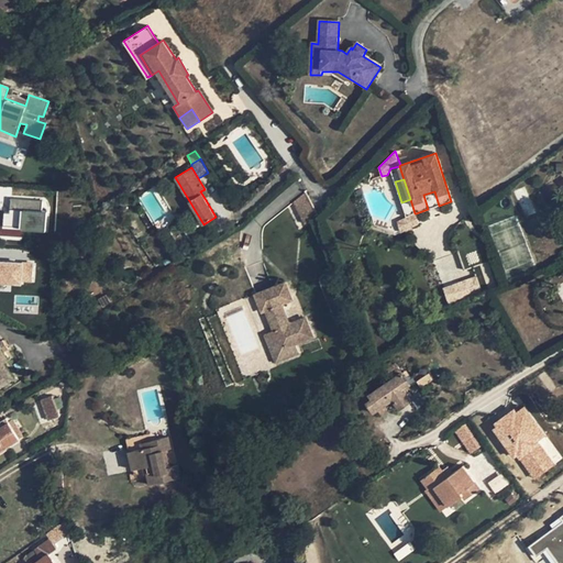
[(205,189),(200,191),(205,198),(209,196),(205,189)]
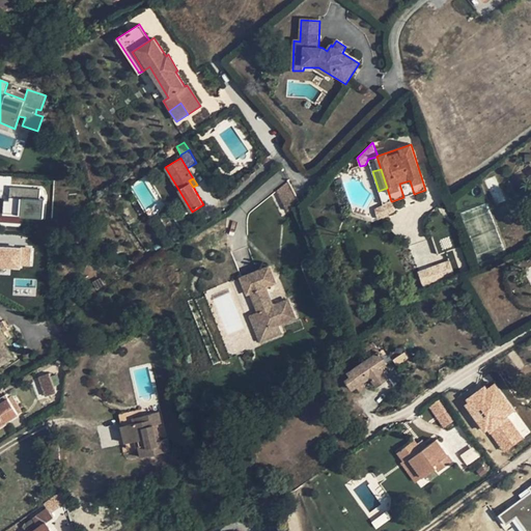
[(288,180),(277,191),(287,212),(301,204),(288,180)]
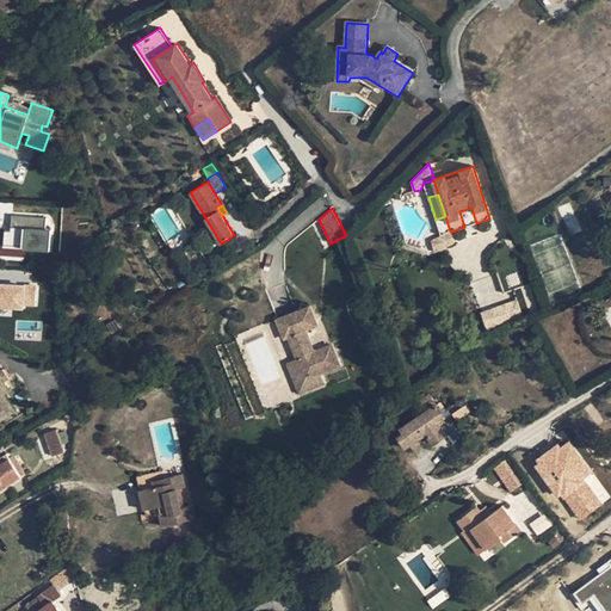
[(471,208),(460,211),(464,227),(476,223),(471,208)]
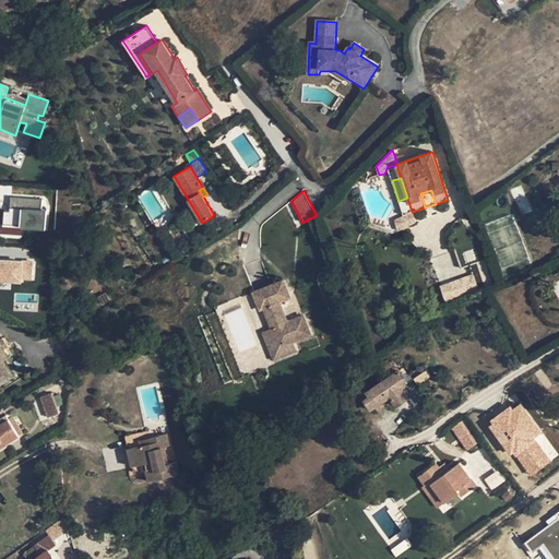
[(42,199),(11,198),(10,211),(6,211),(4,223),(22,224),(22,227),(45,228),(46,209),(40,209),(42,199)]
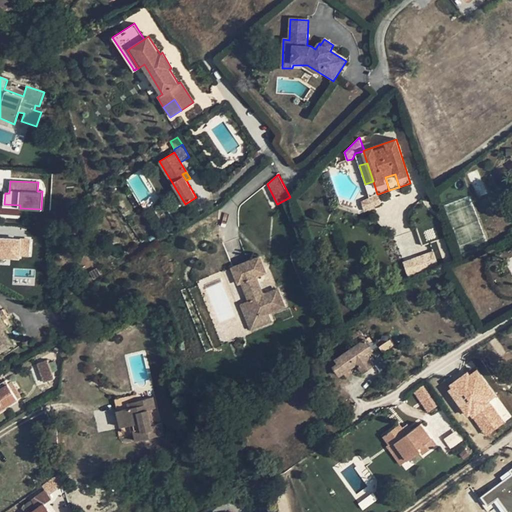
[(377,194),(361,202),(365,211),(381,203),(378,194),(377,194)]
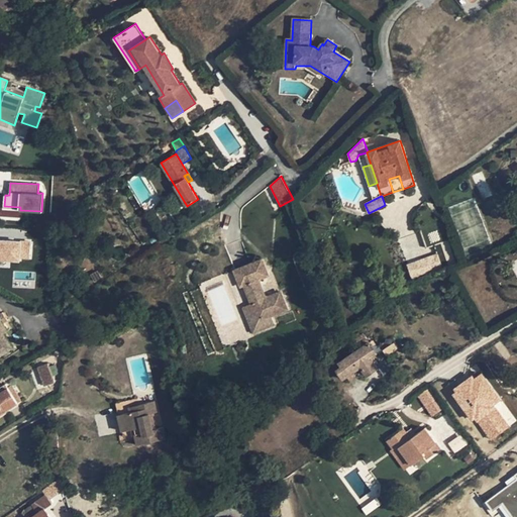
[(152,197),(141,204),(145,210),(157,204),(152,197)]
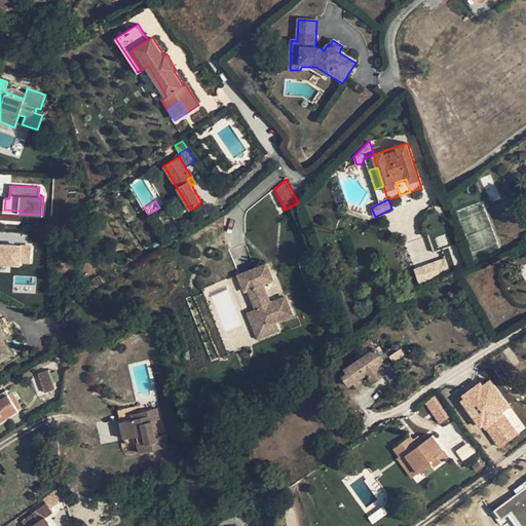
[(444,231),(428,236),(434,253),(449,248),(444,231)]
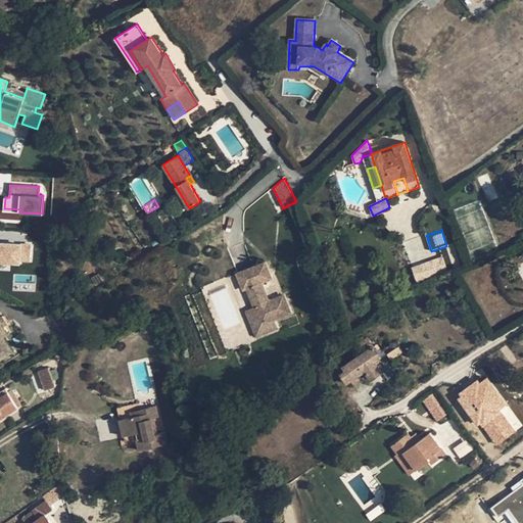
[(32,262),(33,245),(0,242),(0,260),(21,264),(22,262),(32,262)]
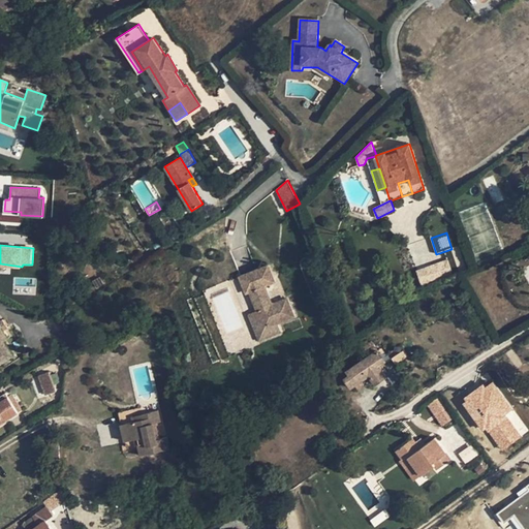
[(448,260),(417,271),(423,284),(453,274),(448,260)]
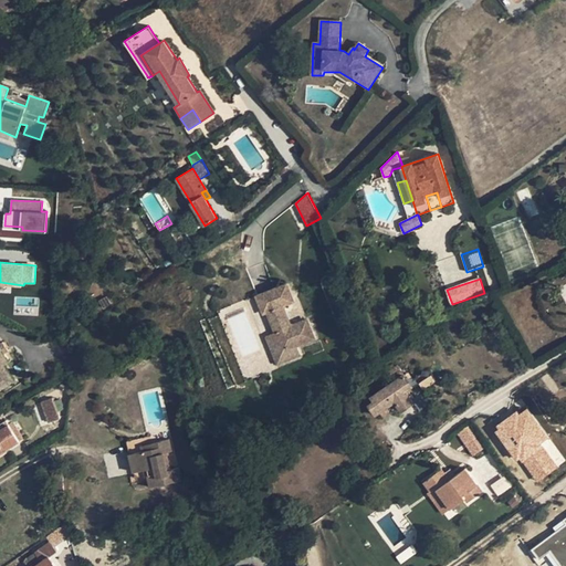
[(286,284),(257,296),(263,313),(268,312),(275,332),(283,352),(297,345),(315,338),(307,320),(293,325),(290,323),(284,307),(285,305),(293,301),(286,284)]
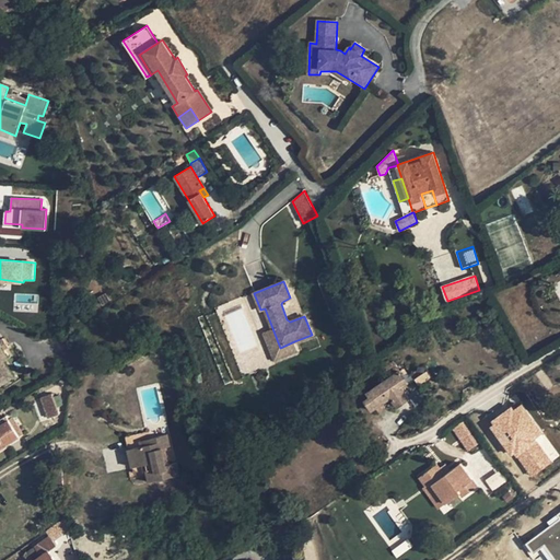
[(270,351),(280,348),(272,328),(263,333),(270,351)]
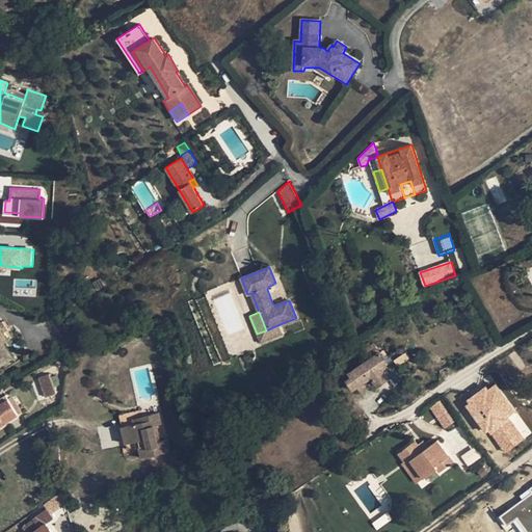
[(266,330),(257,334),(260,343),(283,334),(280,324),(266,330)]
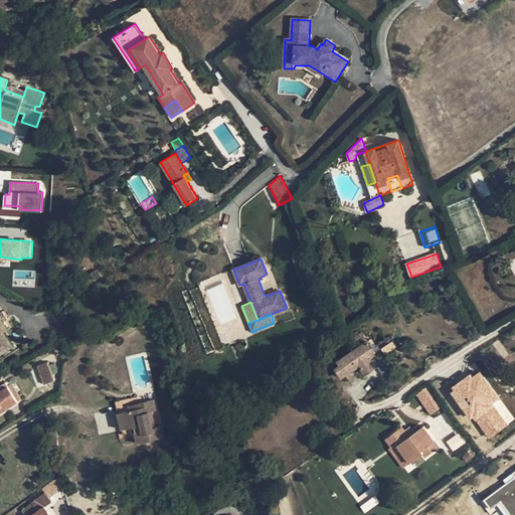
[(0,355),(13,346),(3,331),(8,328),(4,321),(0,315),(0,355)]
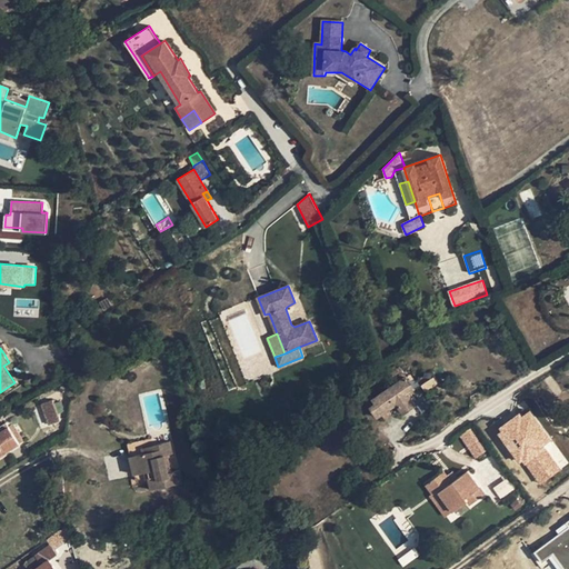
[(413,387),(400,368),(389,376),(395,385),(368,402),(378,417),(381,415),(389,409),(398,403),(403,413),(416,405),(407,391),(413,387)]
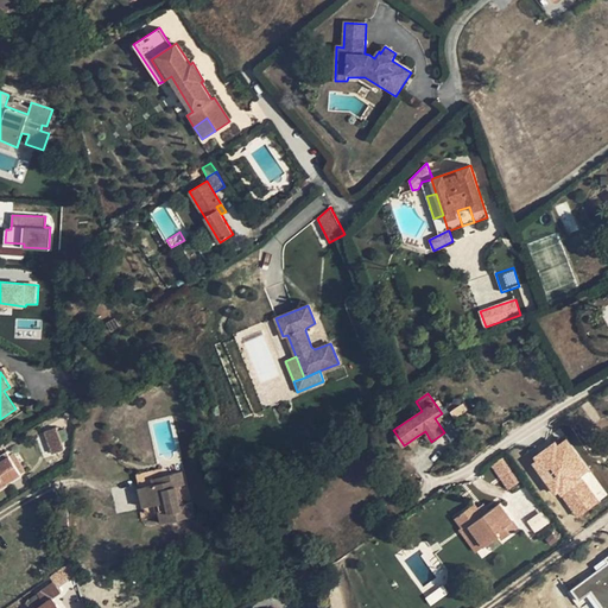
[(57,426),(44,431),(52,454),(64,449),(57,426)]
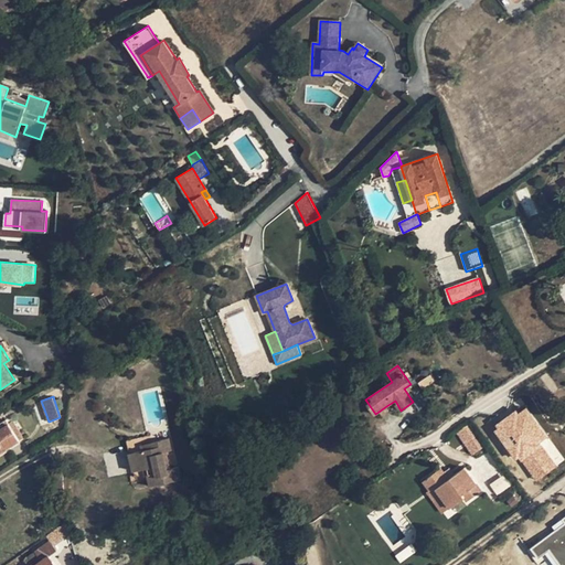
[(525,405),(493,427),(532,483),(564,461),(553,445),(525,405)]
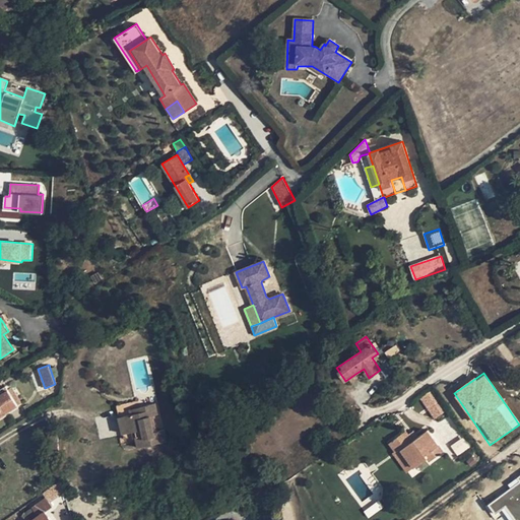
[(355,374),(348,379),(351,383),(358,378),(355,374)]
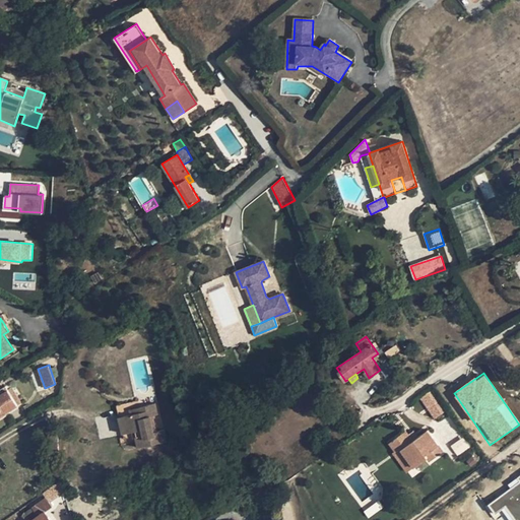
[(0,415),(21,403),(12,387),(8,390),(5,386),(0,389),(0,415)]
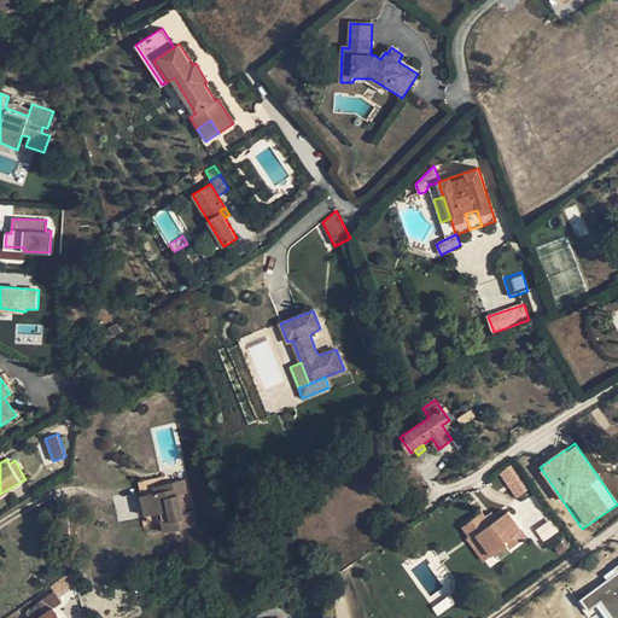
[(500,472),(506,482),(519,473),(513,464),(500,472)]
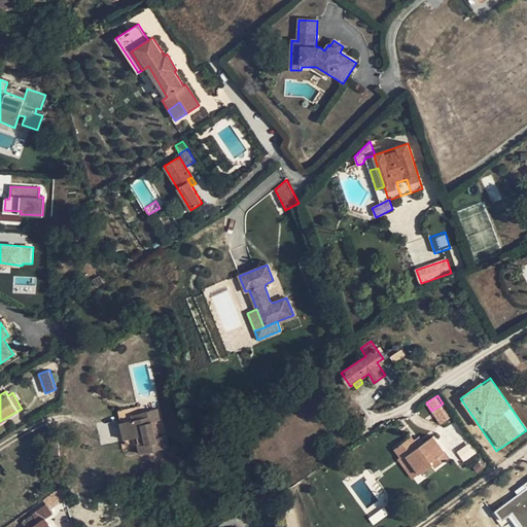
[(443,403),(431,411),(441,424),(452,416),(443,403)]
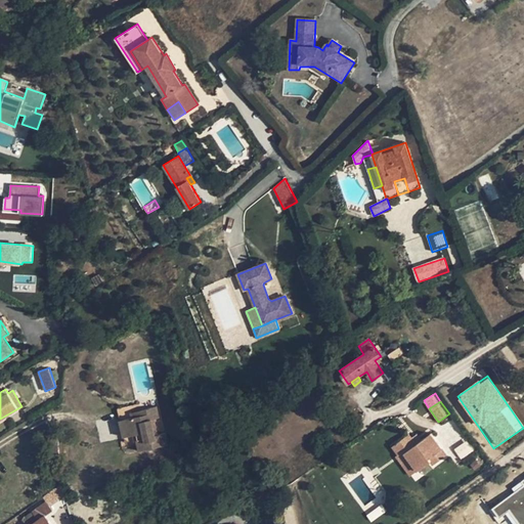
[(139,403),(117,408),(125,443),(137,440),(139,451),(168,444),(165,433),(156,435),(151,420),(159,418),(157,406),(140,410),(139,403)]
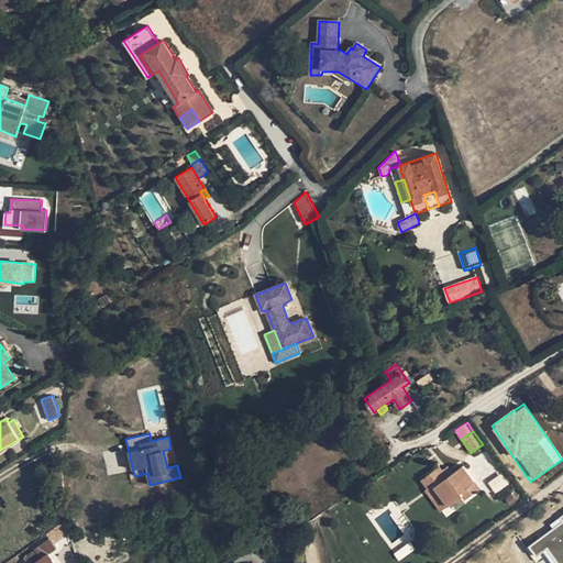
[(63,465),(52,466),(52,488),(64,487),(63,465)]
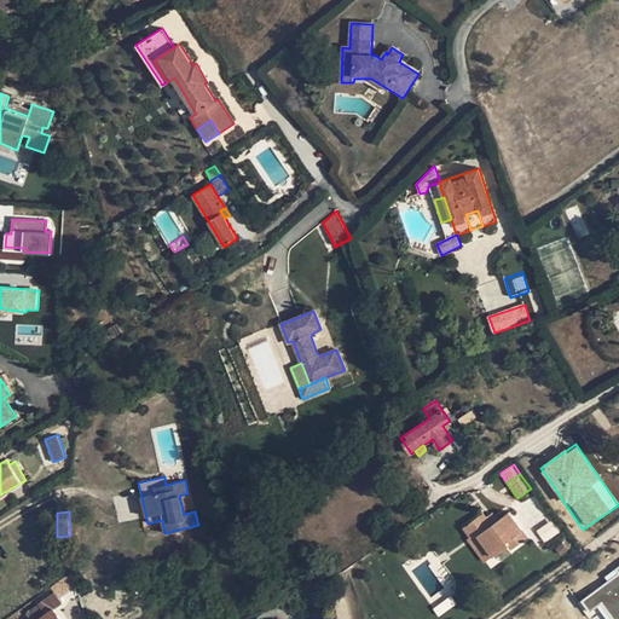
[(482,513),(464,527),(472,537),(478,533),(493,555),(508,544),(512,549),(528,537),(509,513),(498,520),(492,525),(486,516),(482,513)]
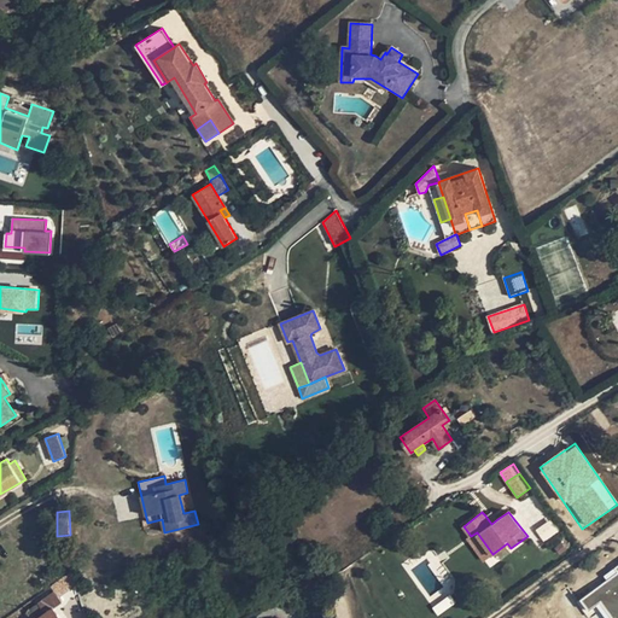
[(491,512),(485,516),(491,524),(497,519),(491,512)]
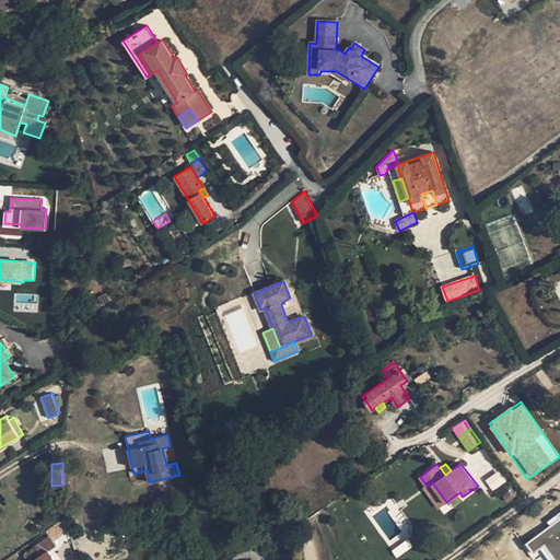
[(490,489),(504,483),(500,474),(486,479),(490,489)]
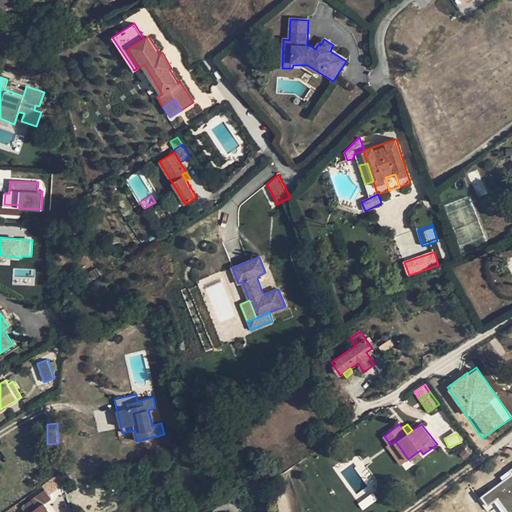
[(390,444),(388,445),(401,464),(408,459),(395,441),(390,444)]
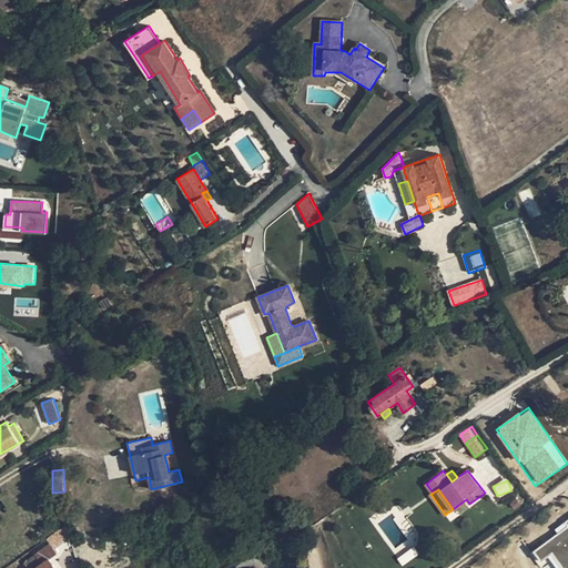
[(567,567),(567,518),(553,528),(557,536),(531,550),(538,561),(547,556),(554,567),(567,567)]
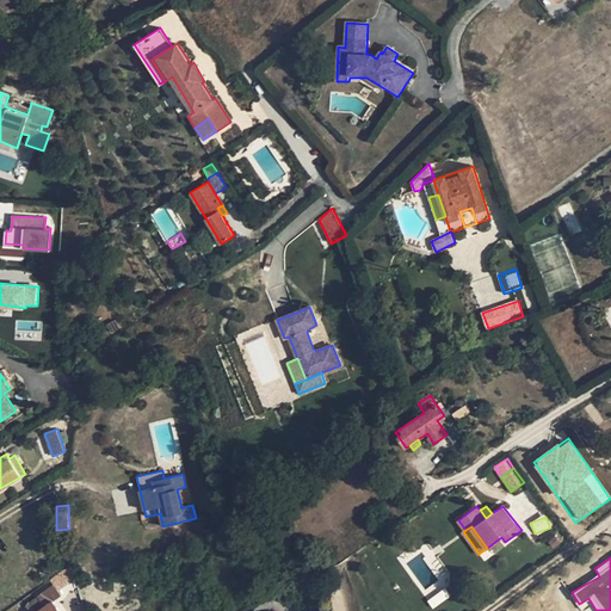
[(66,576),(63,579),(69,586),(67,588),(71,597),(74,598),(81,597),(74,573),(72,574),(66,576)]
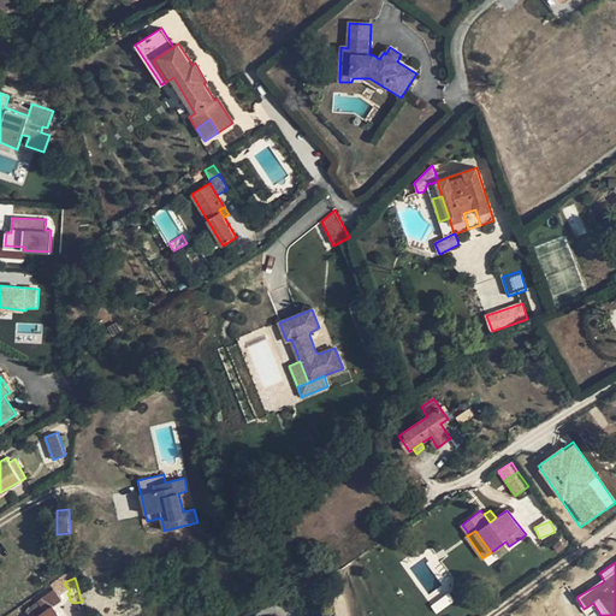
[(64,584),(54,590),(60,598),(67,593),(70,591),(64,584)]
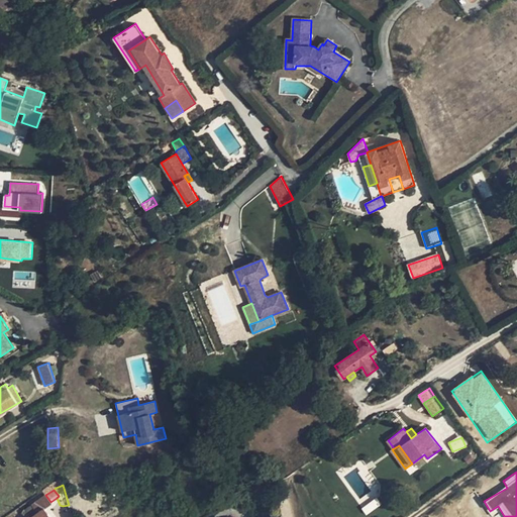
[(45,495),(32,505),(37,513),(30,516),(50,516),(45,509),(52,504),(50,502),(45,495)]
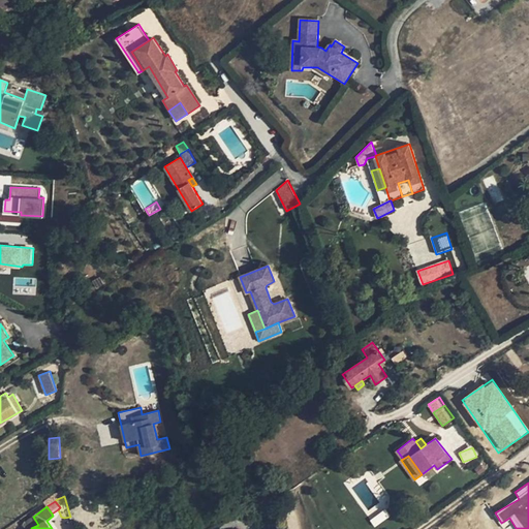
[(23,524),(26,528),(31,528),(38,525),(33,517),(23,524)]
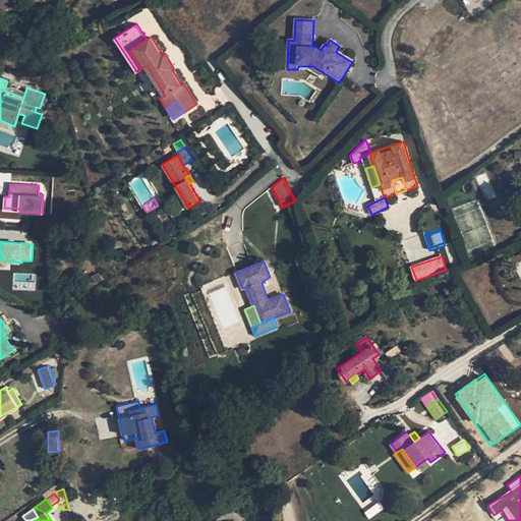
[(71,516),(69,509),(63,510),(66,518),(71,516)]
